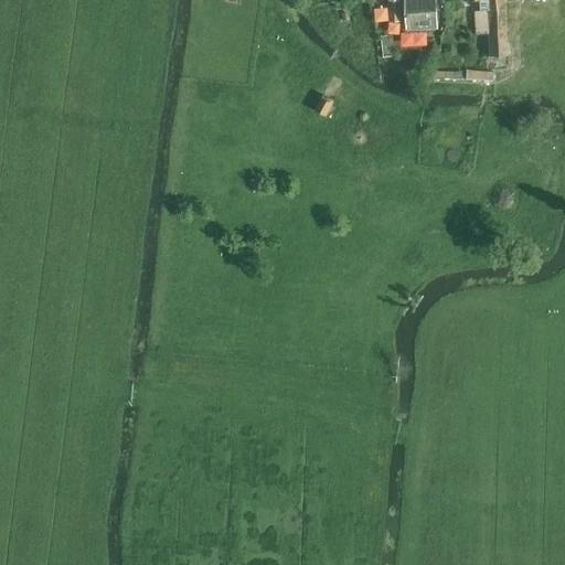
[(404,0),(406,34),(438,31),(436,0),(404,0)]
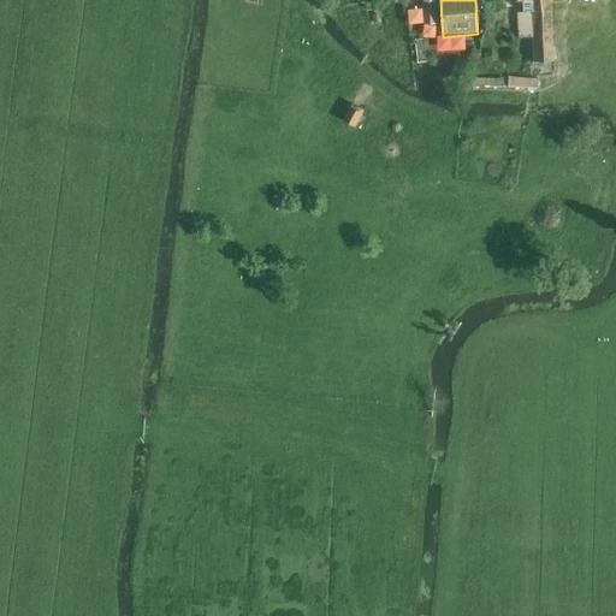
[(556,63),(550,0),(505,0),(507,3),(523,1),(523,13),(517,15),(519,40),(533,39),(534,64),(556,63)]
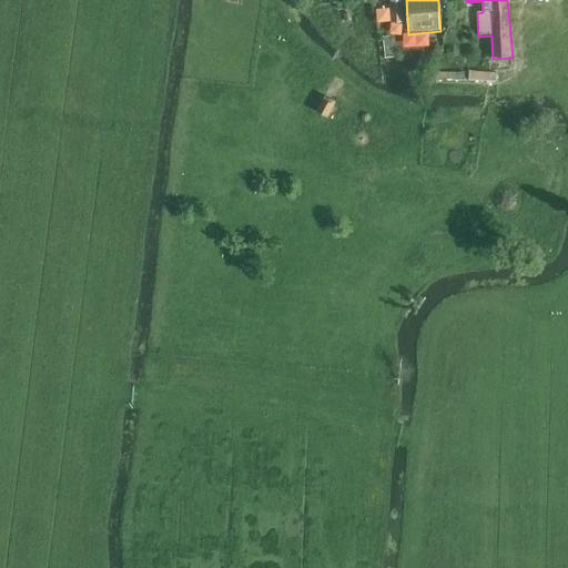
[(391,24),(404,24),(403,2),(391,2),(391,24)]
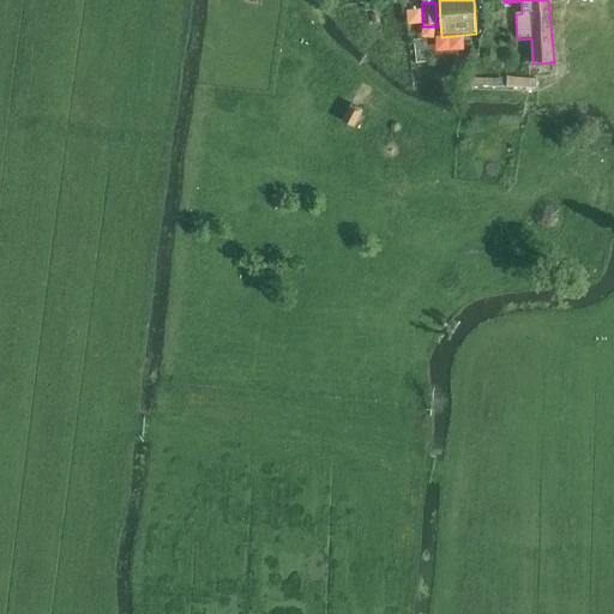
[(396,7),(389,8),(392,25),(389,25),(391,40),(401,37),(396,7)]
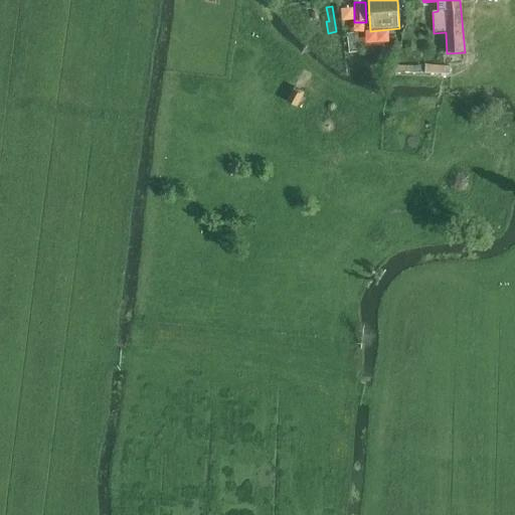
[(348,34),(350,53),(360,52),(358,33),(348,34)]
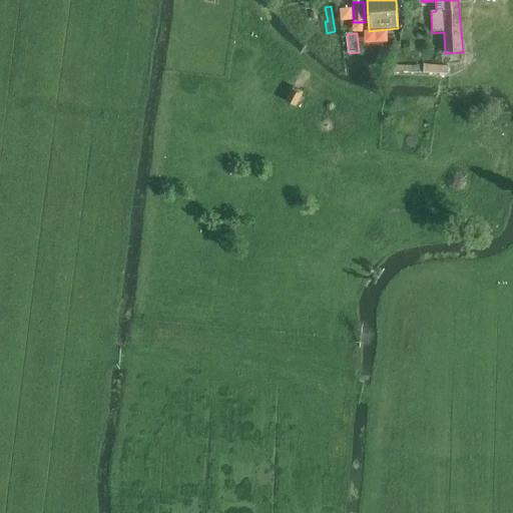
[(287,101),(286,101),(296,107),(304,93),(294,87),(287,101)]
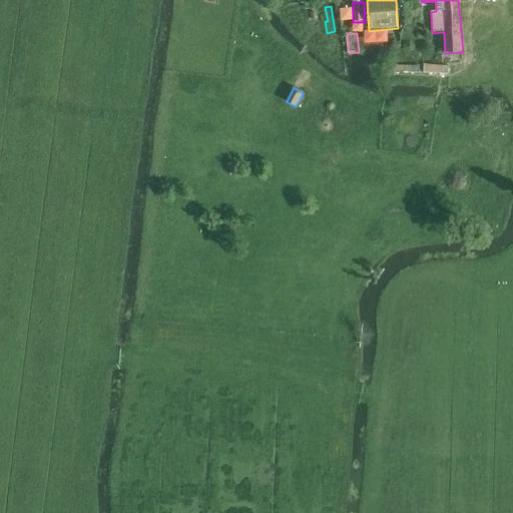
All buildings are outlined.
